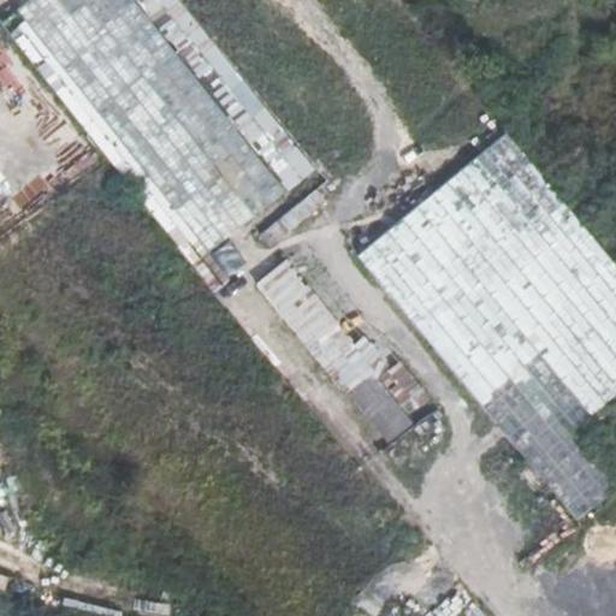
[(172,0),(31,0),(3,24),(213,292),(229,279),(207,253),(311,170),(172,0)]
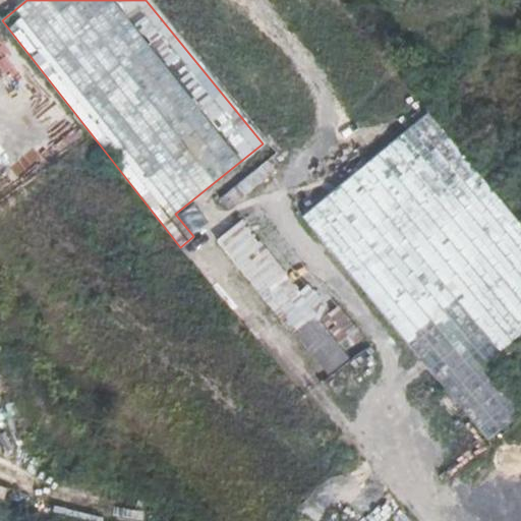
[(301,217),(487,442),(520,411),(520,409),(483,364),(520,333),(520,225),(426,112),(301,217)]
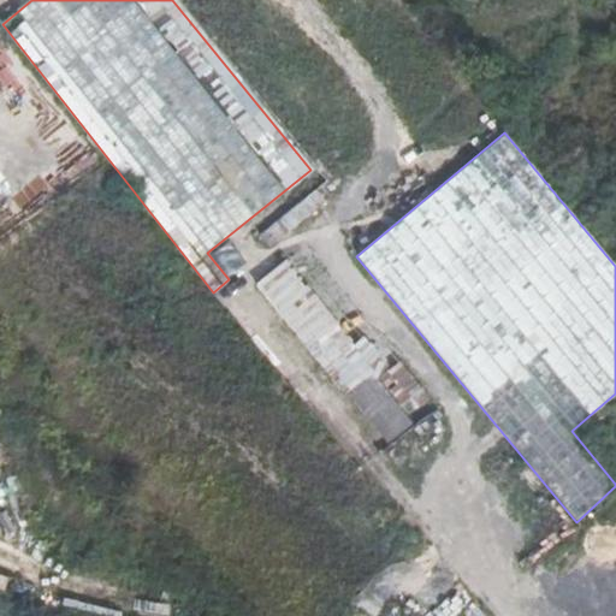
[(315,190),(261,235),(270,247),(324,201),(315,190)]
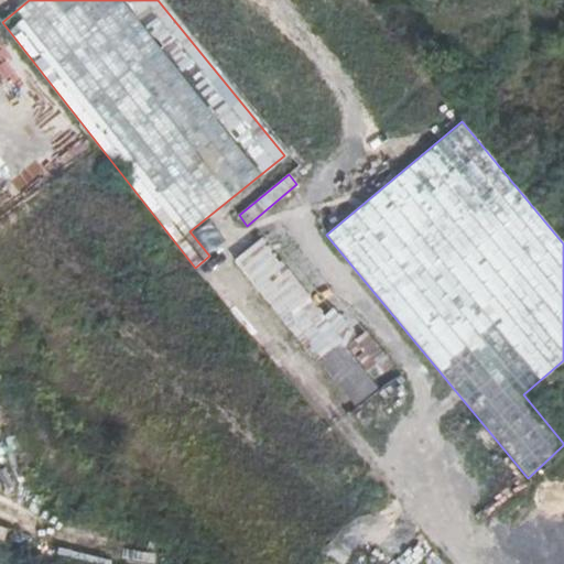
[(261,238),(259,240),(318,313),(322,311),(261,238)]
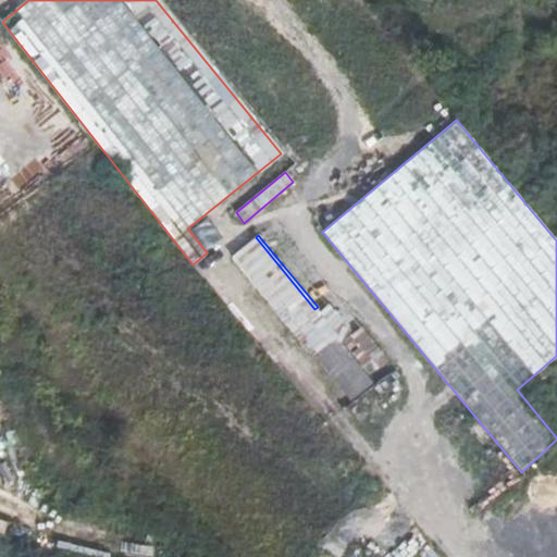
[(231,256),(312,356),(336,335),(314,309),(256,237),(231,256)]
